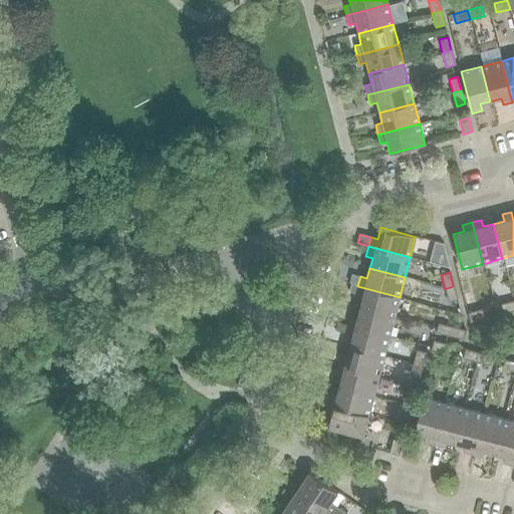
[(350,284),(357,286),(360,276),(350,274),(348,283),(350,284)]
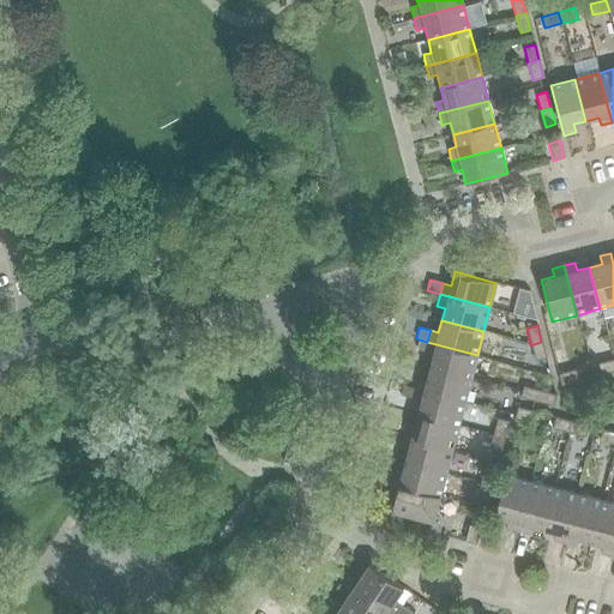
[(416,349),(425,351),(427,342),(419,339),(416,349)]
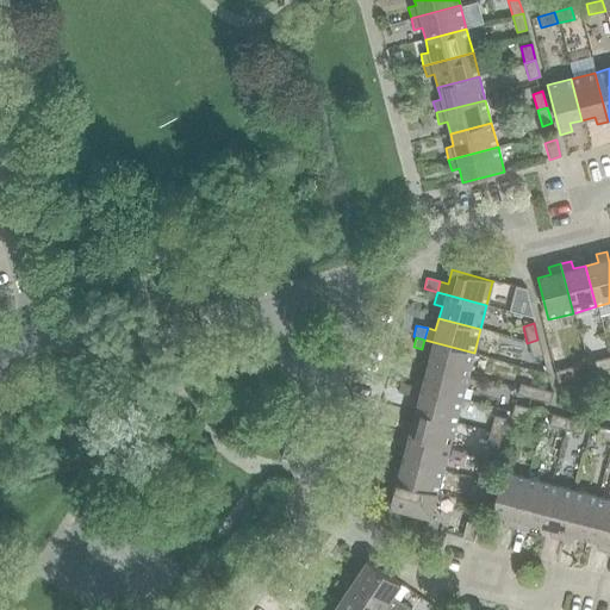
[(468,375),(474,353),(424,340),(422,350),(429,353),(427,365),(468,375)]
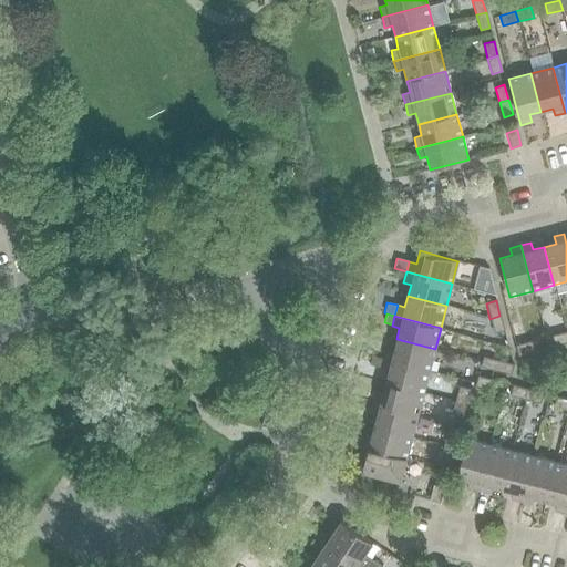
[(494,333),(504,331),(500,316),(490,319),(494,333)]
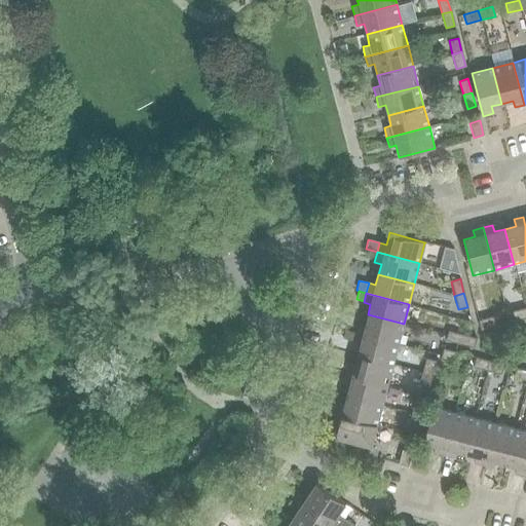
[(512,322),(525,317),(525,312),(525,308),(510,312),(512,322)]
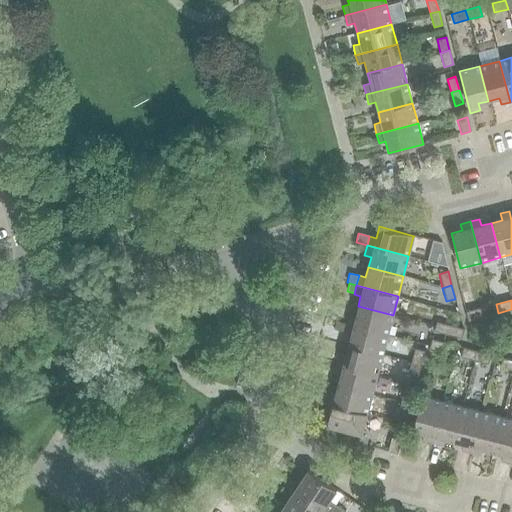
[(387,335),(393,315),(358,306),(355,317),(348,315),(346,324),(387,335)]
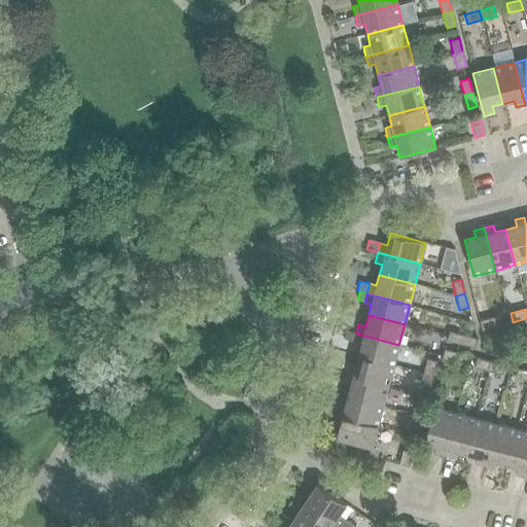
[(496,326),(494,317),(480,321),(482,330),(496,326)]
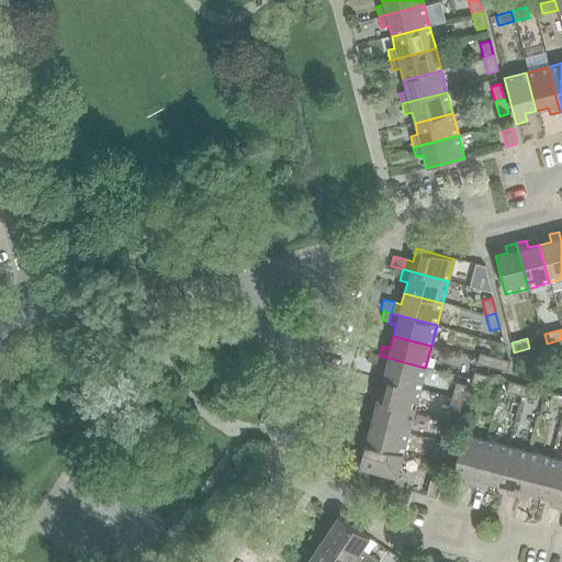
[(506,371),(508,361),(479,353),(476,363),(506,371)]
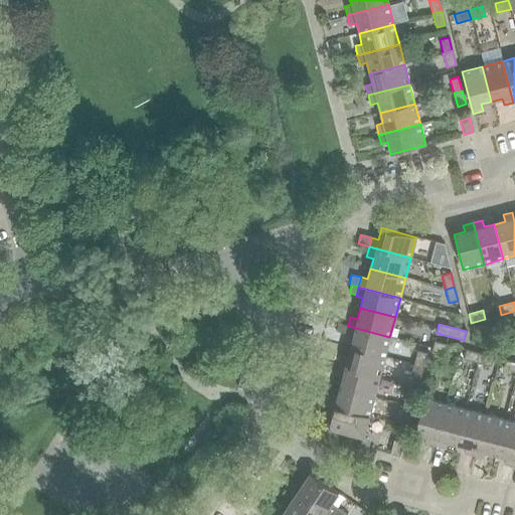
[(384,357),(389,337),(348,326),(346,336),(352,338),(349,348),(384,357)]
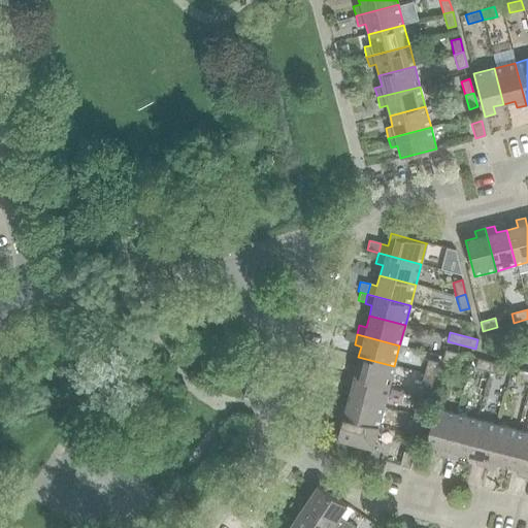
[(456,353),(444,351),(443,359),(454,362),(456,353)]
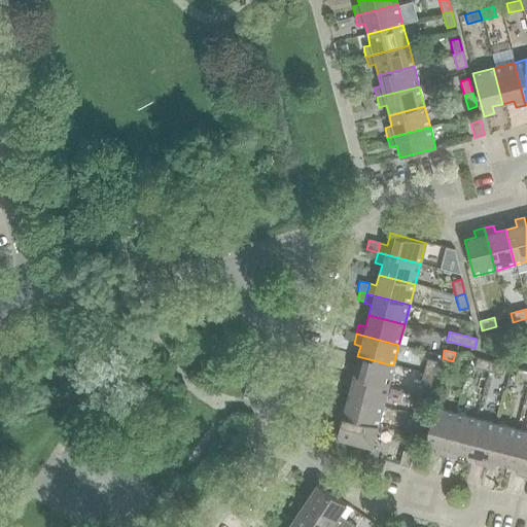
[(388,386),(393,365),(357,356),(355,366),(348,364),(346,375),(388,386)]
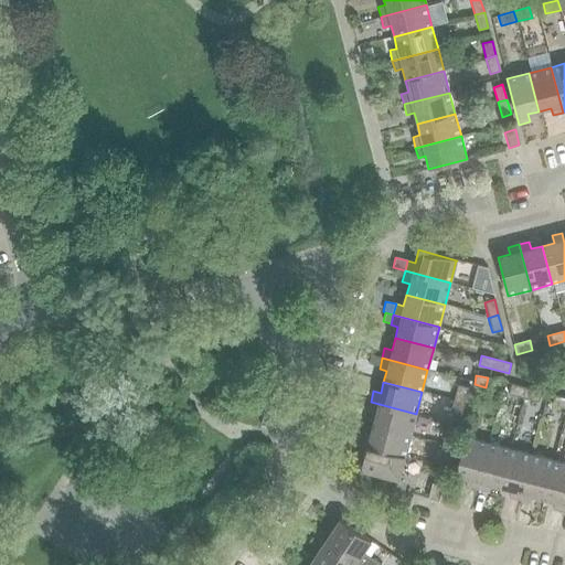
[(526,388),(511,384),(509,394),(523,398),(526,388)]
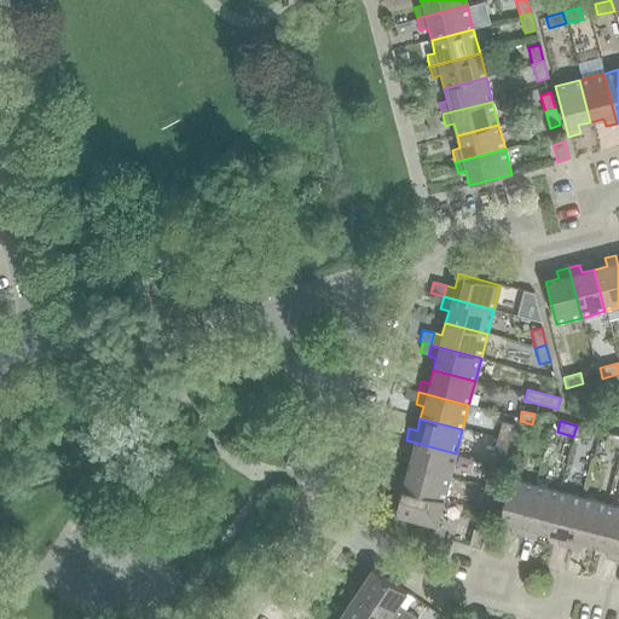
[(508,441),(513,426),(502,422),(497,439),(508,441)]
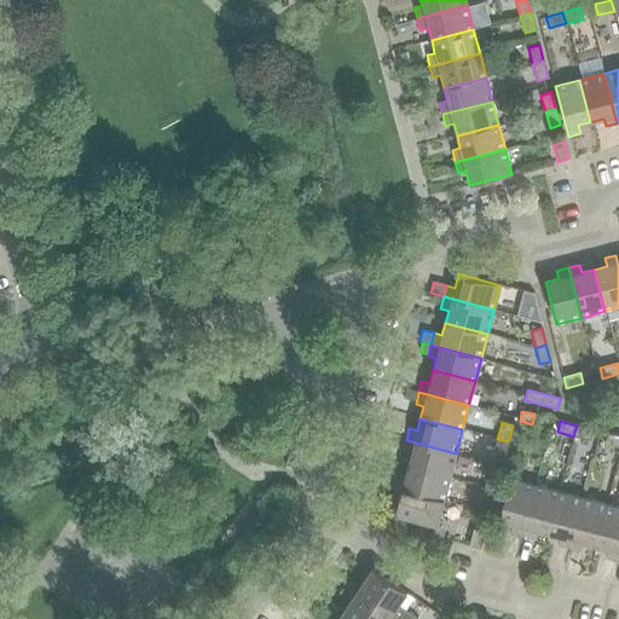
[(577,426),(573,437),(590,441),(593,429),(577,426)]
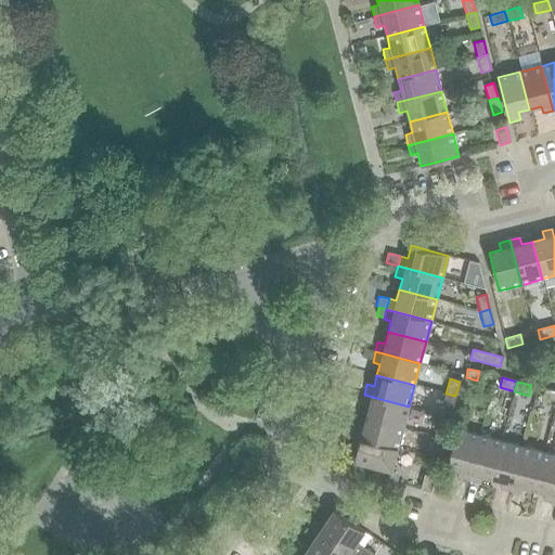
[(554,401),(554,390),(544,388),(542,398),(554,401)]
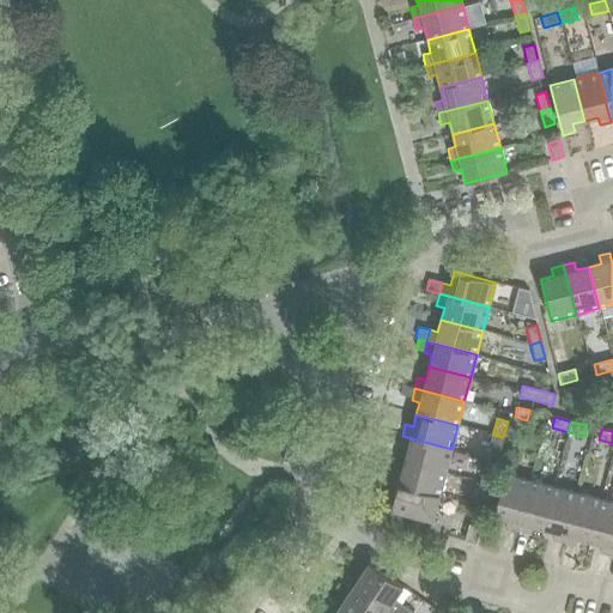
[(489,450),(499,454),(503,437),(492,435),(489,450)]
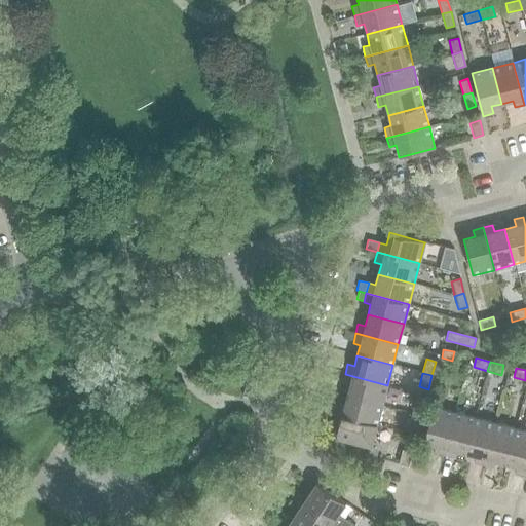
[(382,406),(387,385),(345,374),(342,383),(349,385),(346,396),(382,406)]
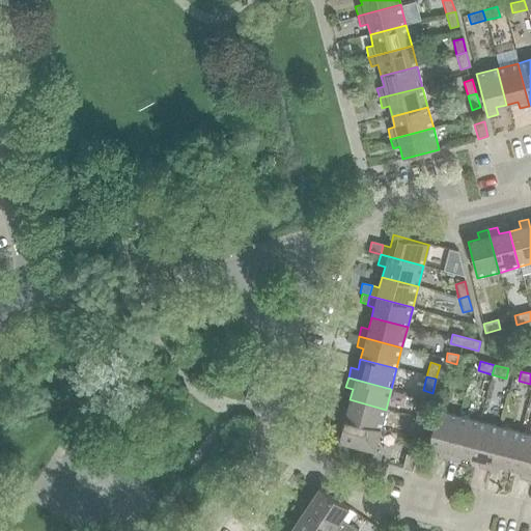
[(381,429),(386,410),(350,399),(346,411),(340,409),(337,418),(381,429)]
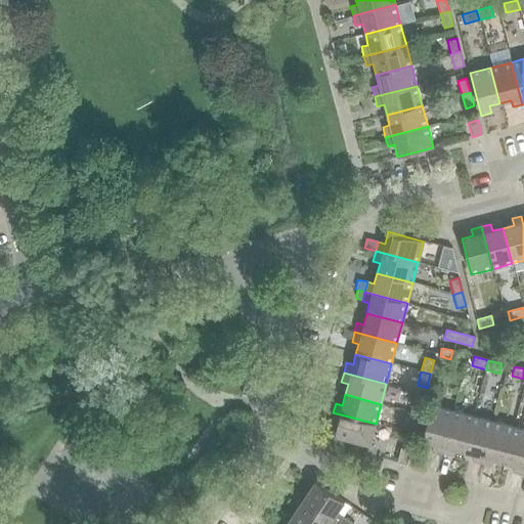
[(420,413),(424,400),(415,397),(410,411),(420,413)]
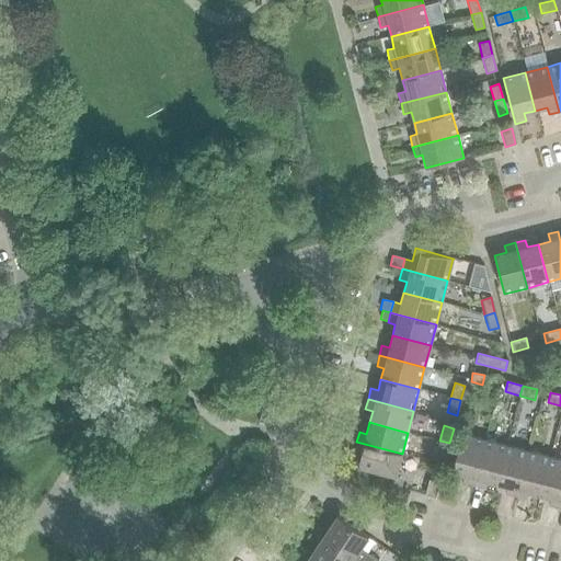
[(472,485),(484,441),(461,434),(451,472),(464,476),(461,482),(472,485)]
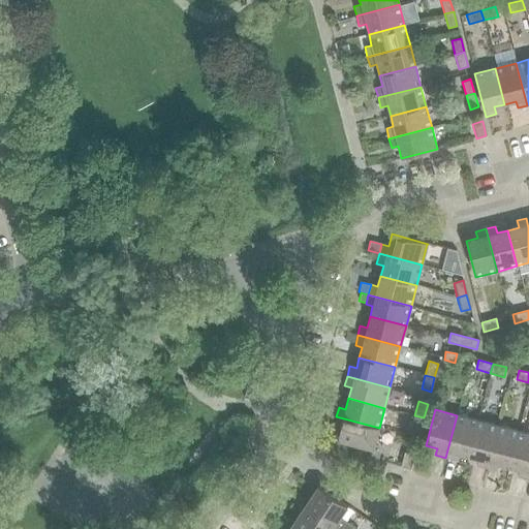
[(410,429),(421,432),(424,417),(414,415),(410,429)]
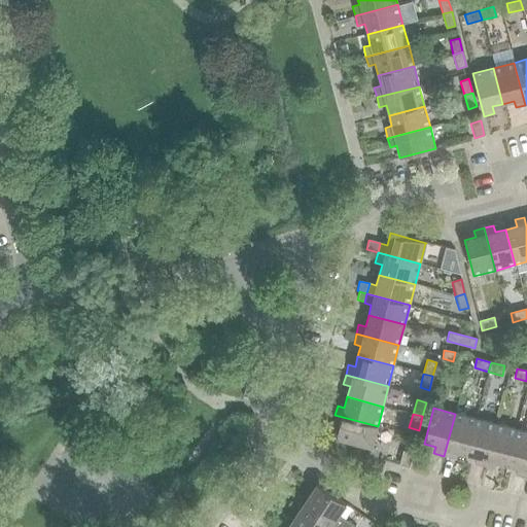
[(455,452),(465,454),(475,419),(455,414),(444,456),(453,458),(455,452)]
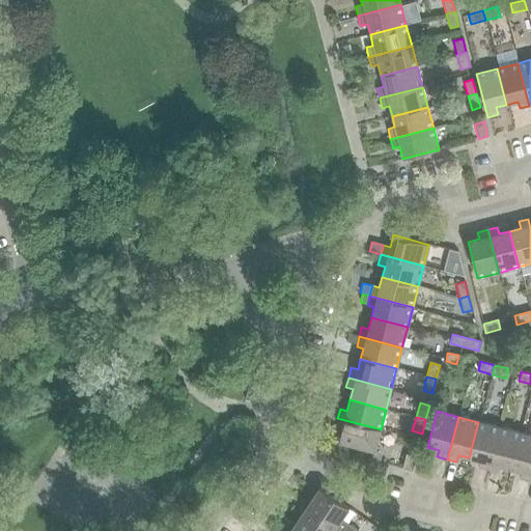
[(374,451),(381,429),(337,418),(335,428),(341,429),(338,442),(374,451)]
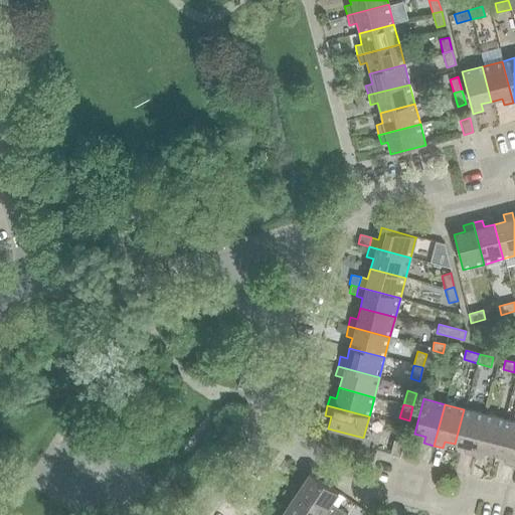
[(473,456),(484,414),(464,409),(455,444),(466,447),(464,454),(473,456)]
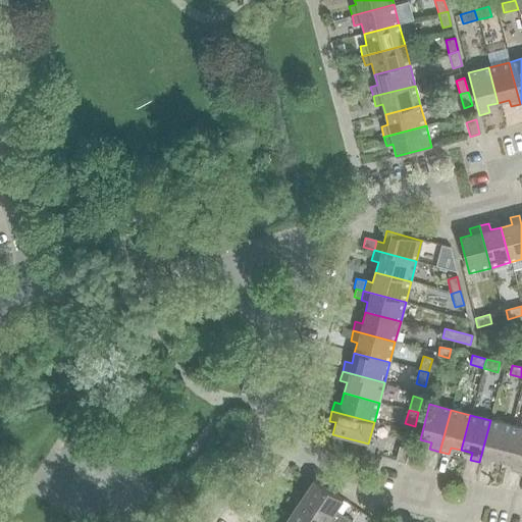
[(491,458),(502,461),(511,425),(490,420),(479,462),(489,465),(491,458)]
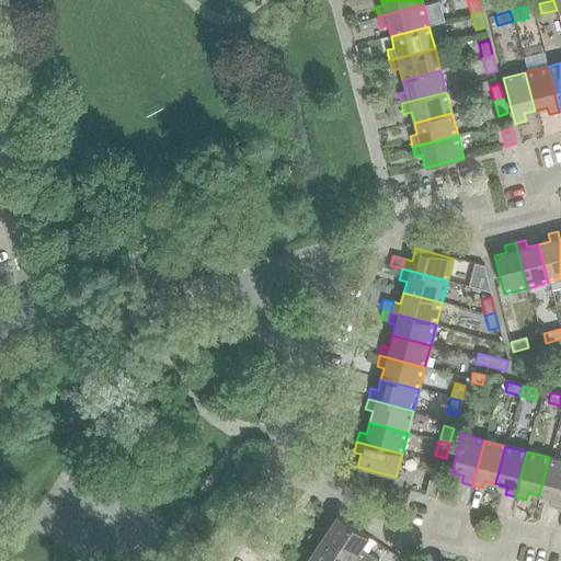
[(559,508),(560,499),(560,460),(549,457),(539,495),(550,499),(548,505),(559,508)]
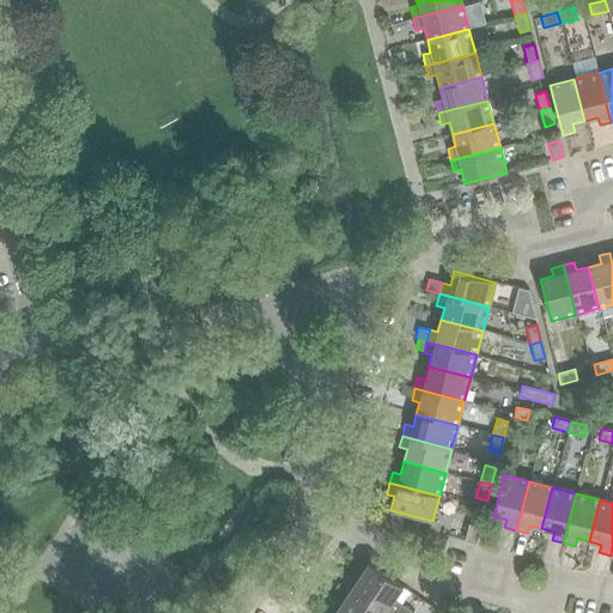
[(475,544),(479,528),(469,526),(465,541),(475,544)]
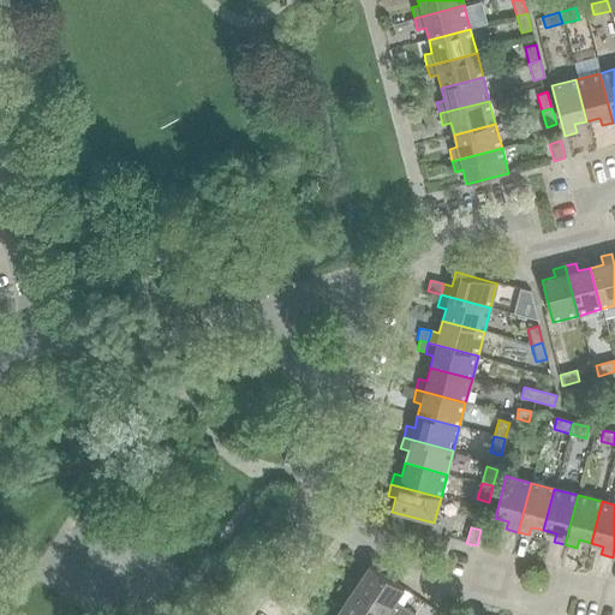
[(394,602),(404,589),(369,566),(354,587),(394,614),(413,614),(415,614),(394,602)]
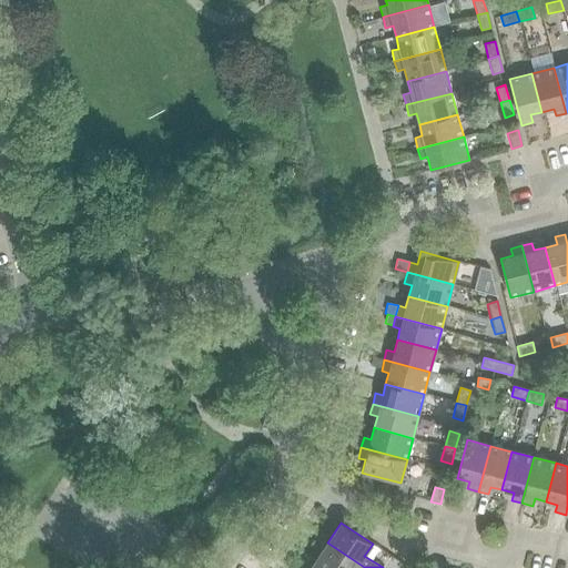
[(364,567),(327,543),(314,563),(321,567),(364,567)]
